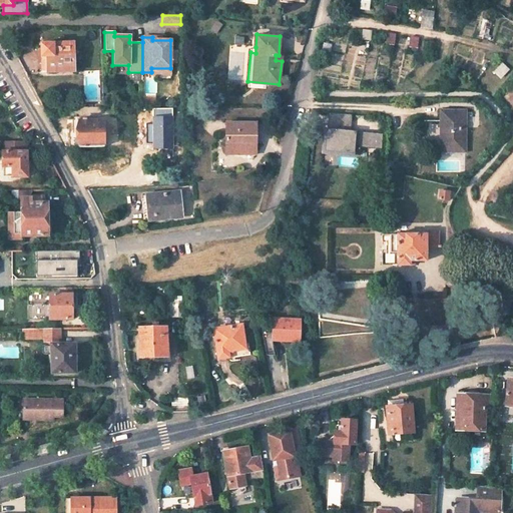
[(49,56),(50,72),(73,71),(72,44),(41,44),(41,56),(49,56)]
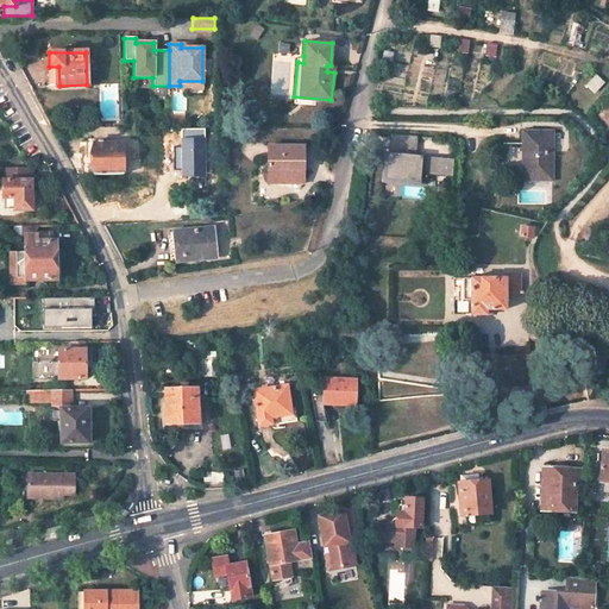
[(523,180),(552,180),(552,131),(523,131),(523,180)]
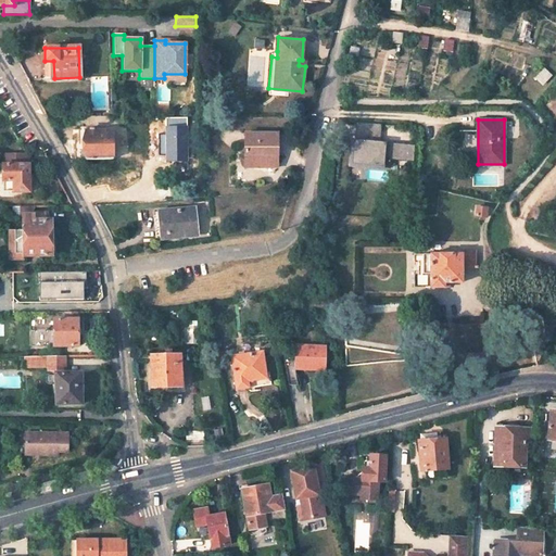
[(381,136),(381,123),(357,123),(357,136),(381,136)]
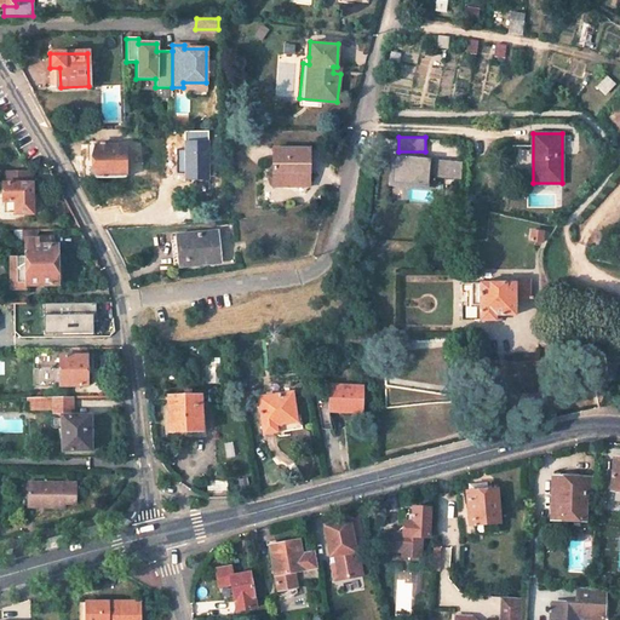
[(95,143),(87,144),(87,160),(82,160),(84,177),(127,176),(126,145),(108,145),(107,143),(98,144),(97,147),(95,147),(95,143)]
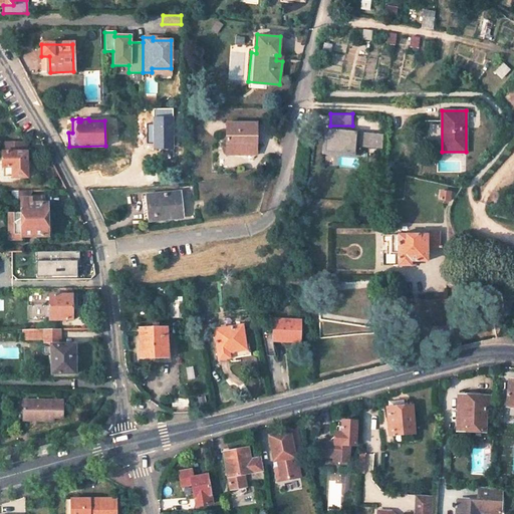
[(244,155),(255,156),(256,123),(226,122),(225,151),(244,153),(244,155)]
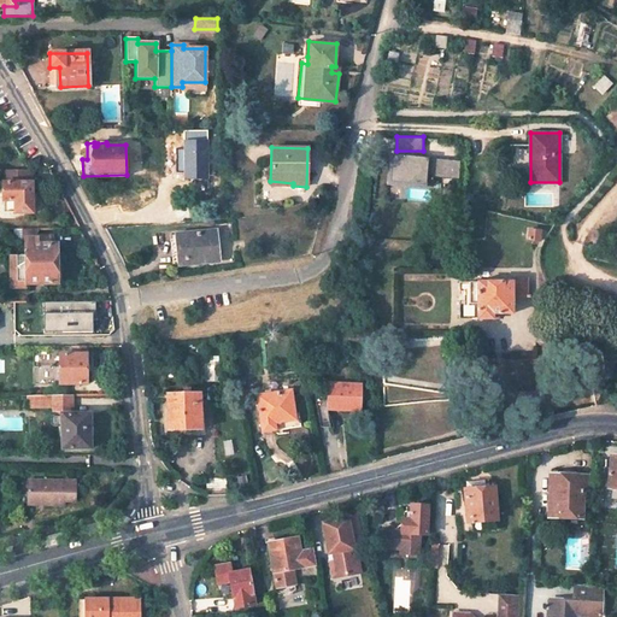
[(428,187),(429,156),(391,154),(389,186),(428,187)]
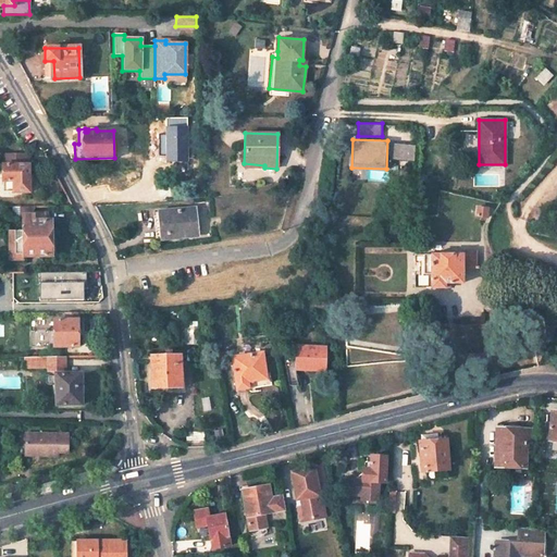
[(394,160),(415,160),(416,144),(394,144),(394,160)]
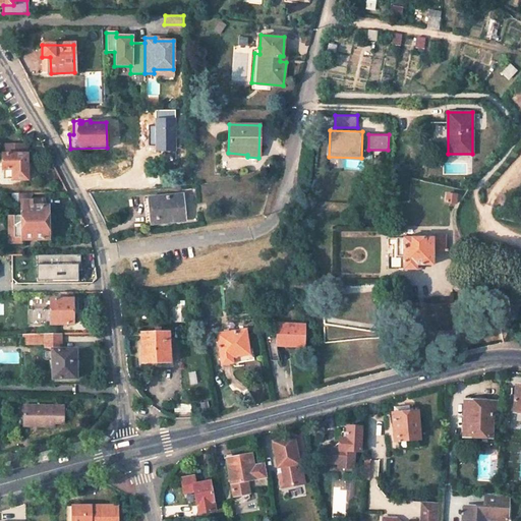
[(26,179),(25,142),(2,142),(2,178),(26,179)]
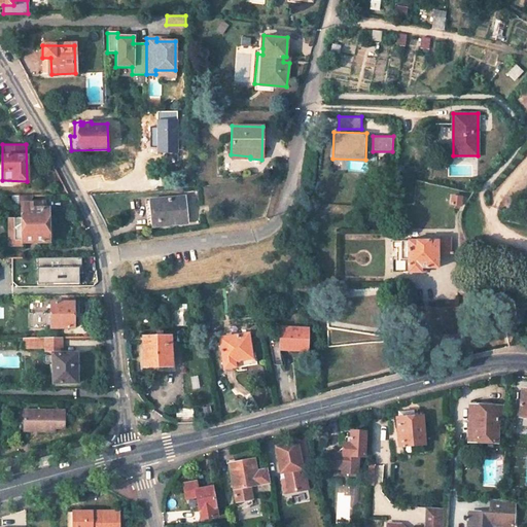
[(30,194),(16,194),(16,201),(21,201),(21,215),(9,215),(10,240),(22,241),(22,240),(48,240),(48,237),(51,237),(50,226),(48,226),(47,207),(31,207),(30,194)]
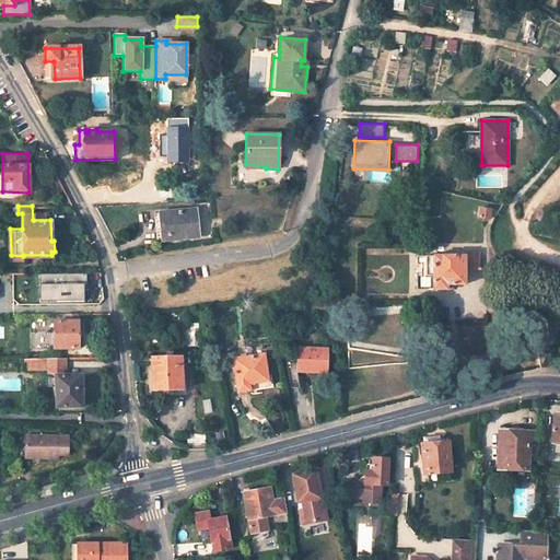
[(158,238),(197,235),(195,209),(155,211),(158,238)]
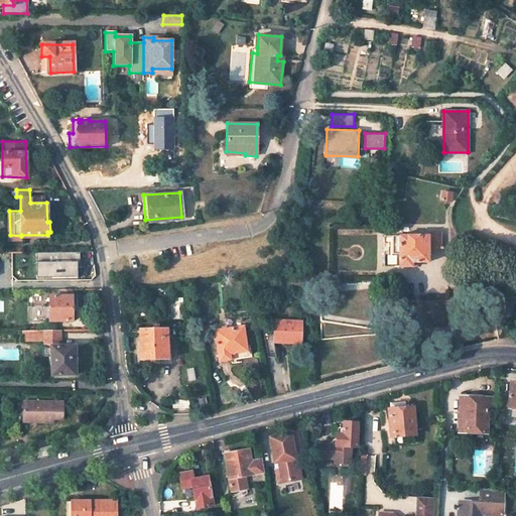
[(443,194),(442,201),(452,203),(453,195),(443,194)]
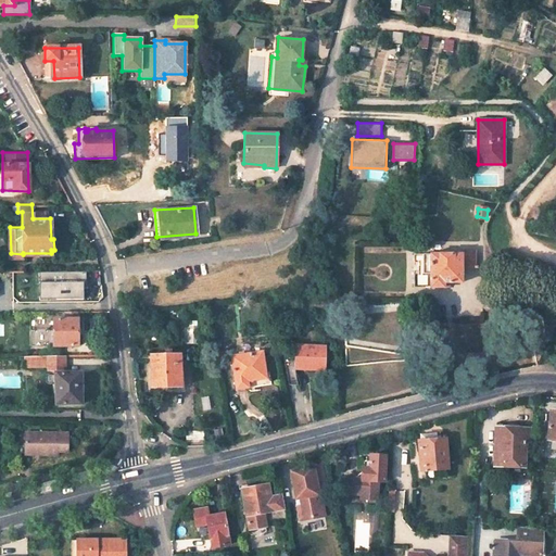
[(477,250),(462,249),(462,253),(431,252),(429,286),(443,286),(443,280),(462,281),(463,267),(477,267),(477,250)]
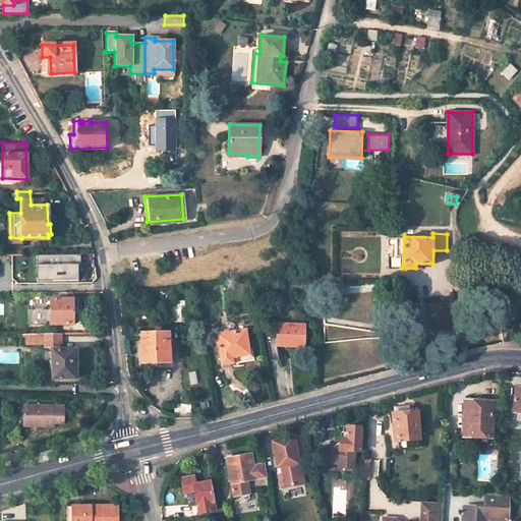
[(68,263),(68,252),(42,252),(43,264),(68,263)]
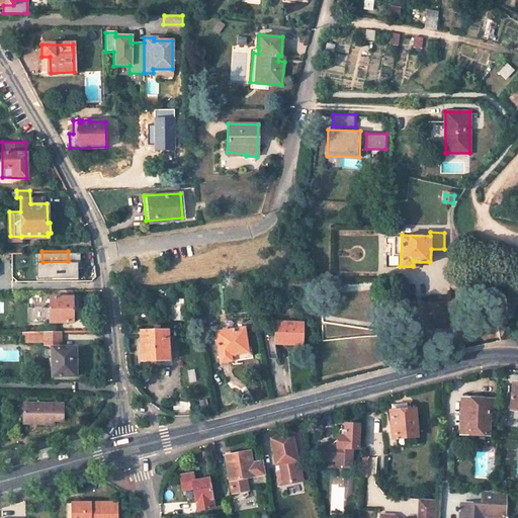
[(74,320),(73,288),(61,289),(61,295),(45,295),(45,311),(51,311),(51,321),(74,320)]
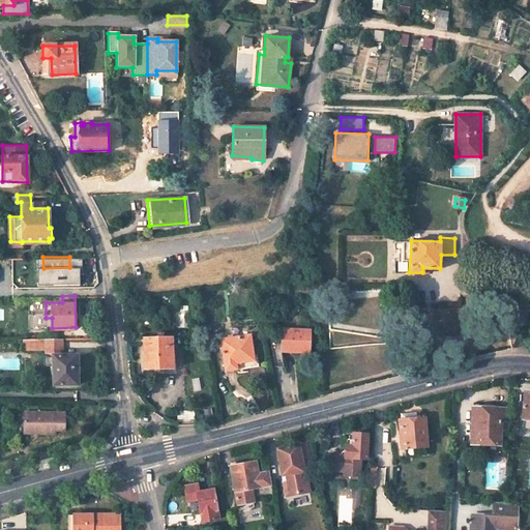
[(193,311),(177,311),(177,327),(193,327),(193,311)]
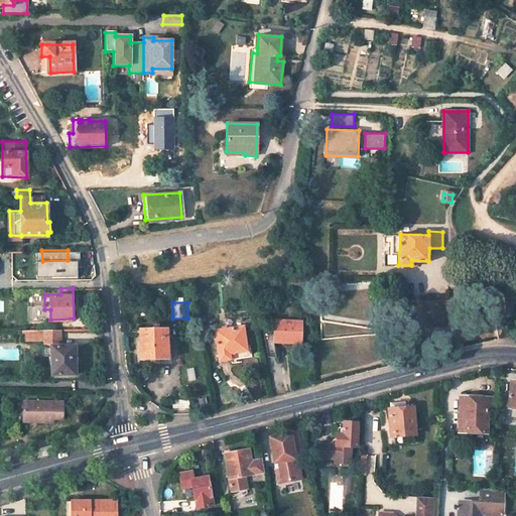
[(301,319),(275,318),(274,341),(300,343),(301,319)]
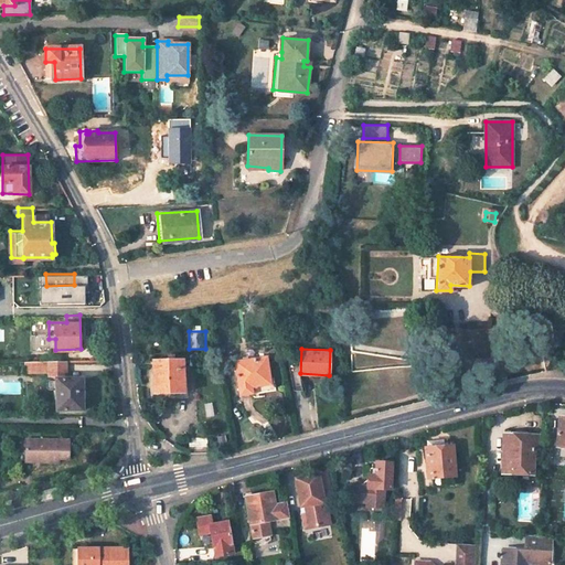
[(152,360),(152,393),(183,392),(183,360),(180,360),(180,354),(171,354),(171,360),(152,360)]
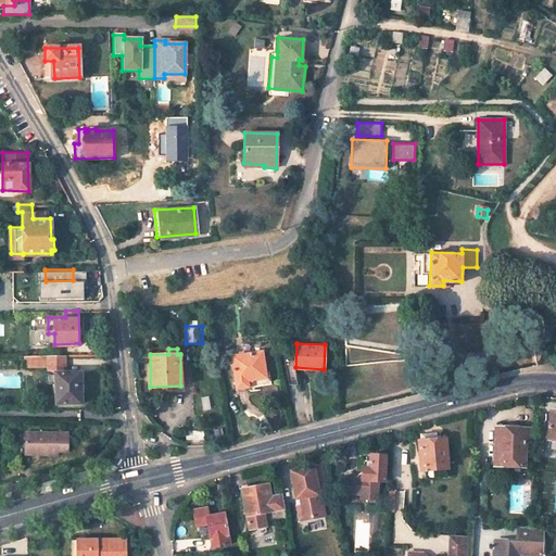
[(236,388),(251,386),(250,379),(268,377),(264,350),(230,354),(236,388)]
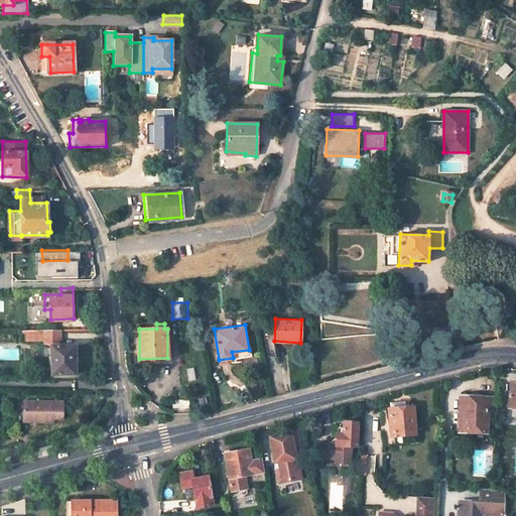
[(60,329),(50,329),(22,329),(23,338),(45,338),(45,342),(60,341),(60,329)]
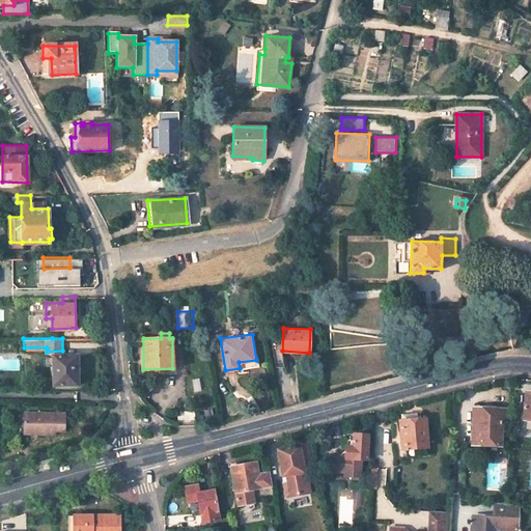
[(54,364),(54,369),(44,369),(44,373),(46,375),(54,375),(54,383),(78,382),(78,356),(53,356),(53,358),(47,357),(46,358),(45,362),(47,364),(54,364)]
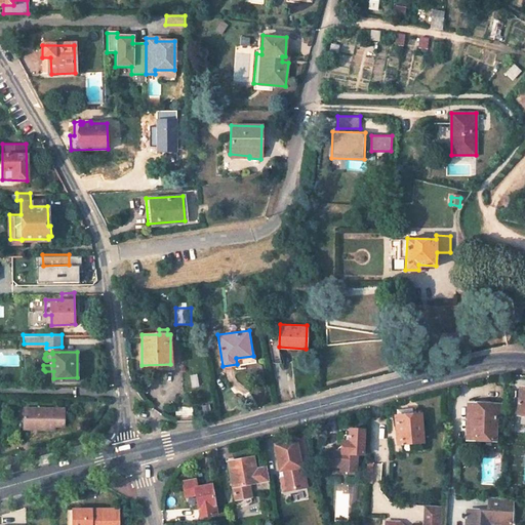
[(524,389),(520,389),(519,399),(512,398),(512,407),(518,407),(517,416),(524,416),(524,389)]
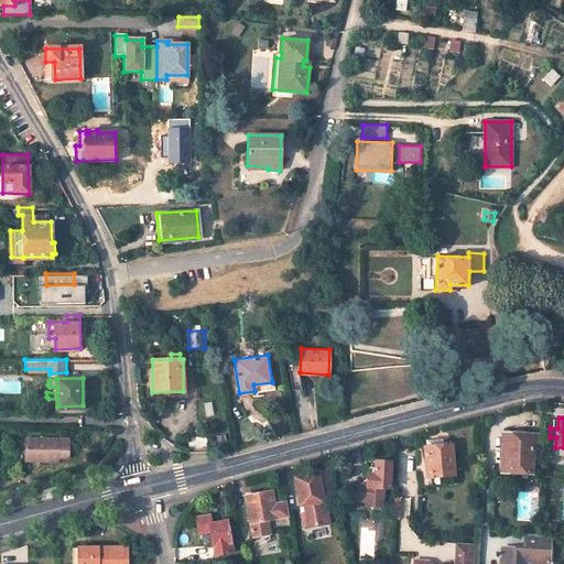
[(535,436),(501,434),(501,446),(505,446),(503,470),(530,473),(531,448),(535,448),(535,436)]
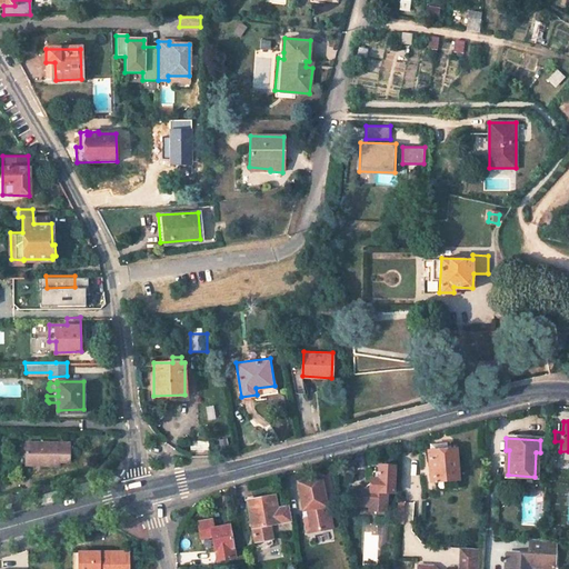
[(209,442),(198,440),(196,440),(193,456),(197,456),(208,457),(209,442)]
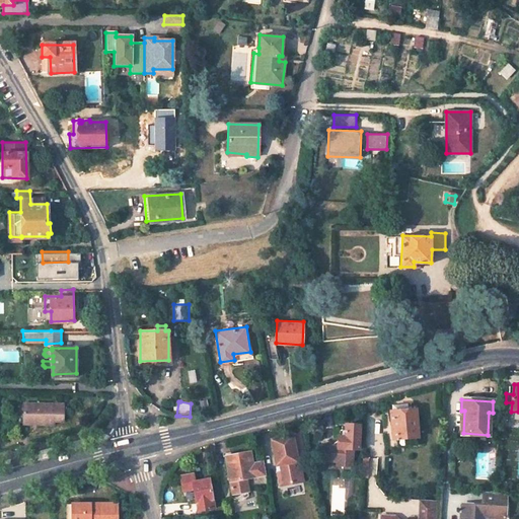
[(66,420),(66,402),(25,402),(25,419),(66,420)]
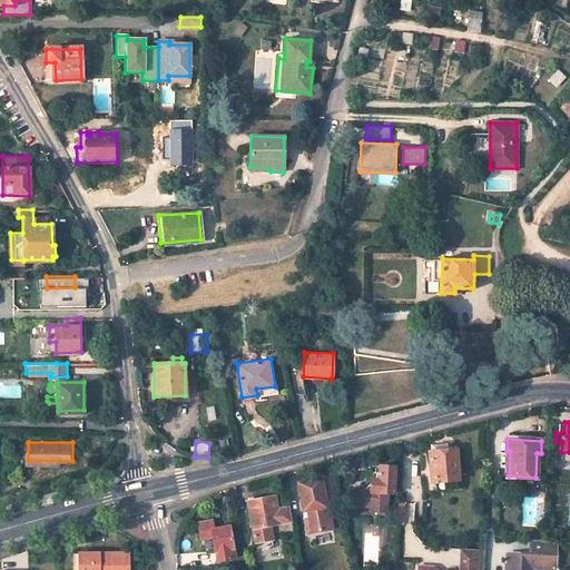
[(461,479),(457,450),(429,453),(430,467),(434,467),(435,482),(461,479)]
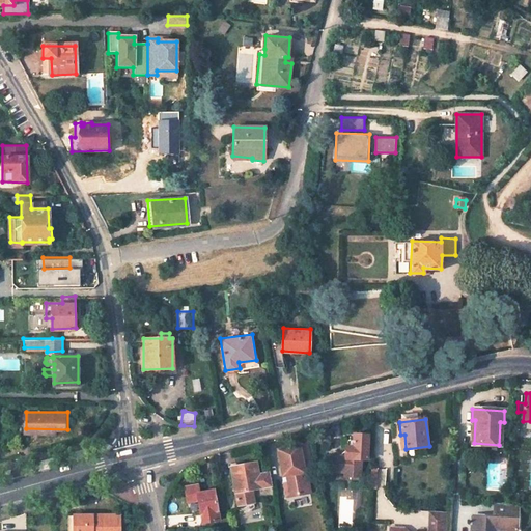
[(353,434),(351,447),(344,446),(343,456),(338,456),(331,463),(330,472),(334,472),(333,479),(355,480),(356,477),(359,478),(360,460),(365,462),(367,435),(353,434)]
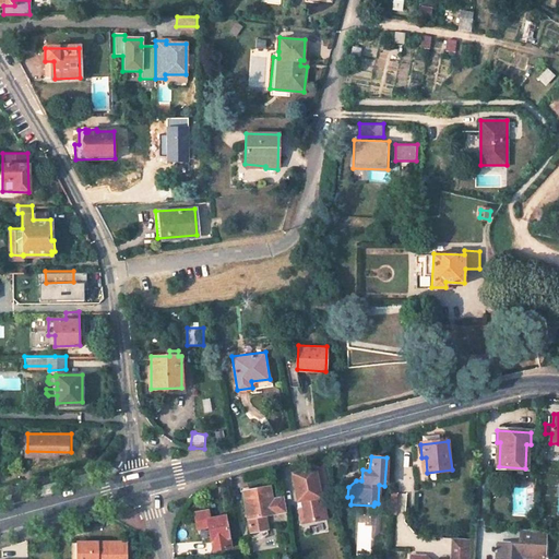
[(292,473),(296,502),(296,509),(294,510),(296,524),(304,523),(304,524),(310,523),(310,522),(320,520),(318,506),(314,507),(313,498),(319,498),(318,486),(313,487),(311,470),(292,473)]
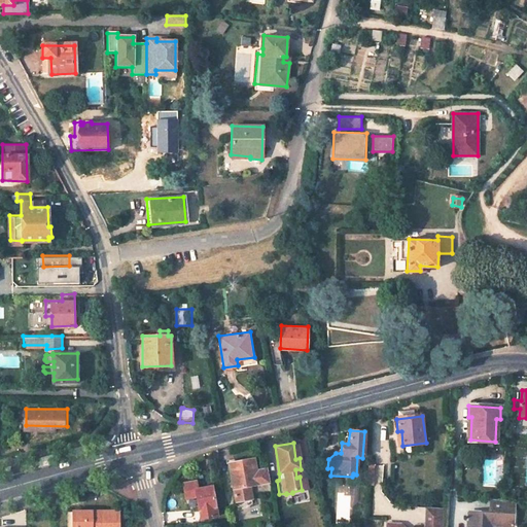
[(271,493),(267,469),(255,471),(253,459),(227,463),(235,501),(250,498),(250,496),(271,493)]
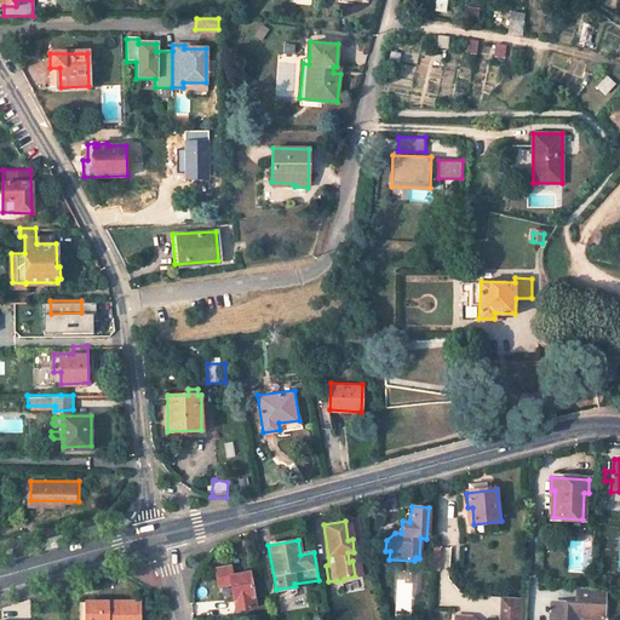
[(389,560),(390,551),(385,551),(384,563),(418,564),(419,558),(415,557),(414,561),(389,560)]
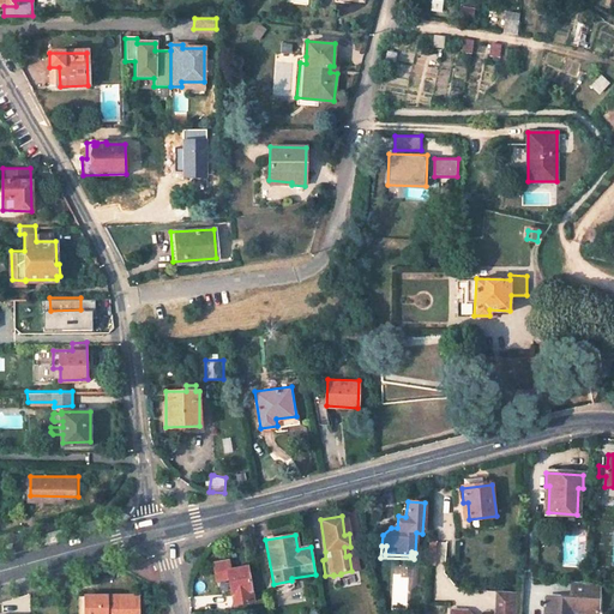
[(230,560),(215,563),(217,581),(230,578),(234,605),(254,601),(248,566),(232,569),(230,560)]
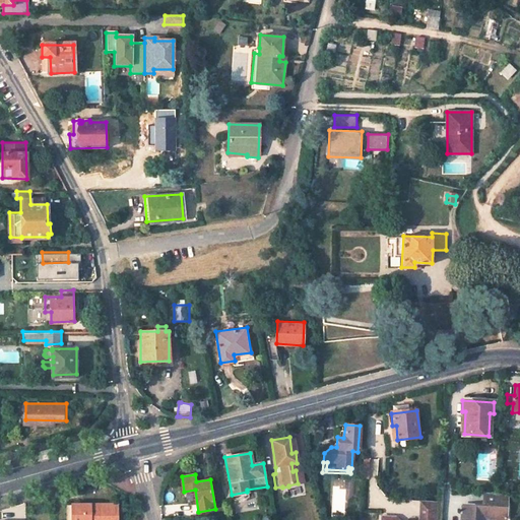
[(460,506),(459,519),(504,519),(505,498),(481,495),(480,507),(460,506)]
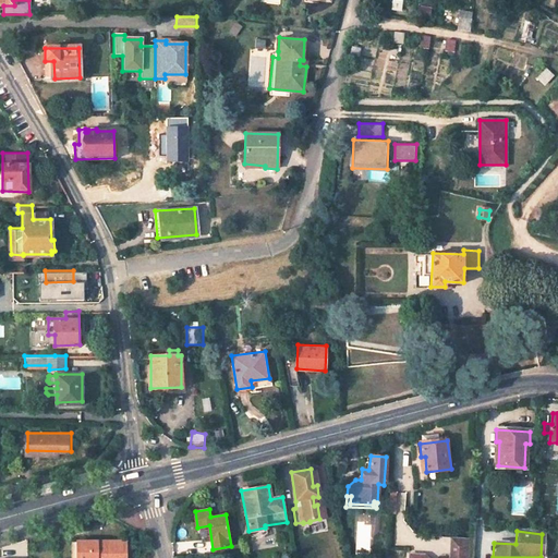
[(448,557),(425,557),(424,556),(408,555),(407,557),(464,557),(466,538),(450,537),(448,557)]
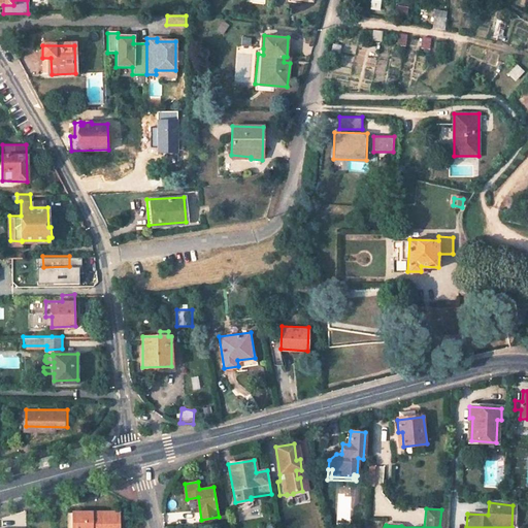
[(68,527),(120,527),(121,514),(69,513),(68,527)]
